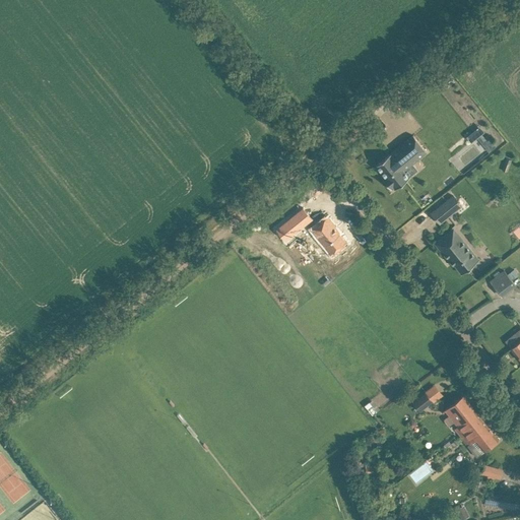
[(477,127),(467,136),(471,141),(481,132),(477,127)]
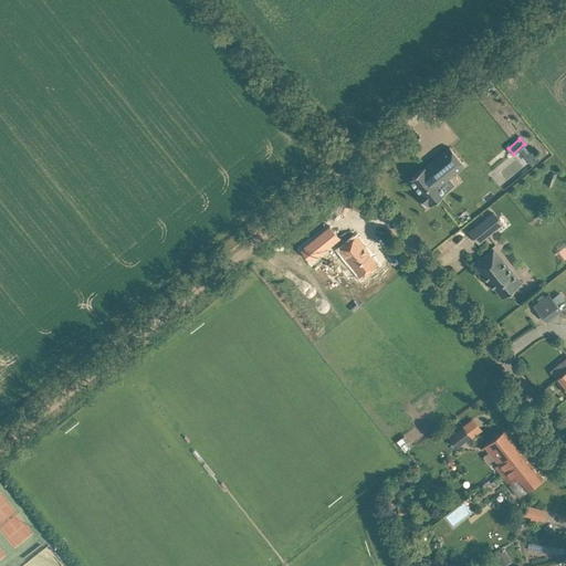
[(446,192),(454,185),(449,178),(464,165),(450,147),(409,179),(420,192),(417,195),(427,206),(429,203),(430,205),(446,192)]
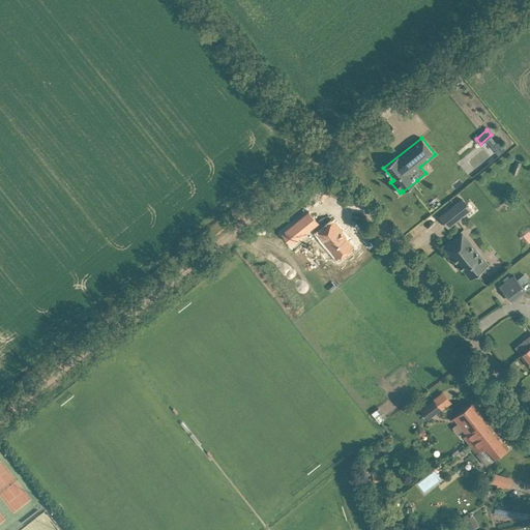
[(462,199),(447,210),(457,222),(471,210),(462,199)]
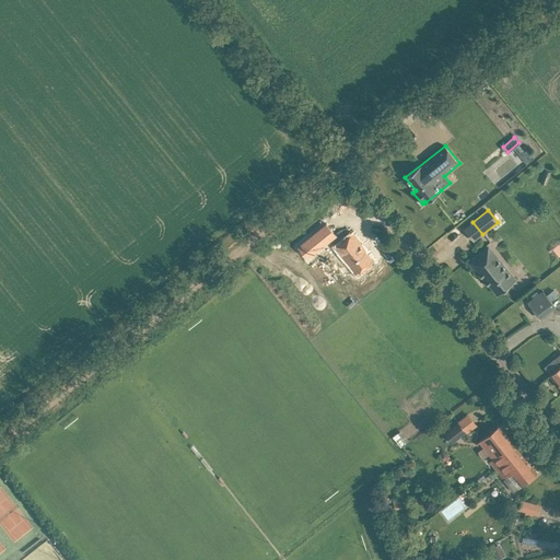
[(321,218),(295,238),(305,251),(329,228),(321,218)]
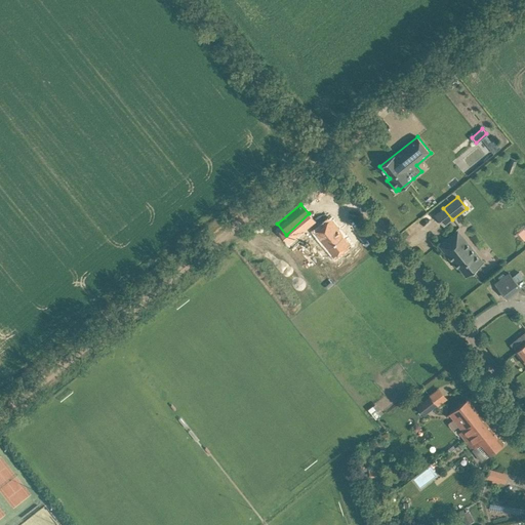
[(328,213),(311,230),(330,250),(346,236),(331,220),(333,219),(328,213)]
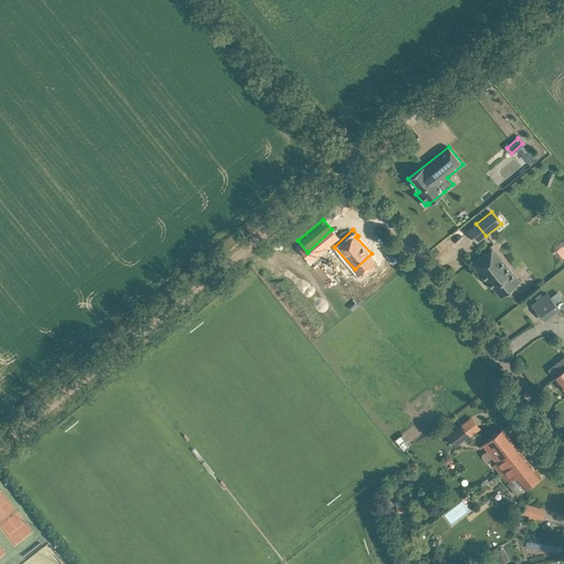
[(474,264),(488,282),(489,281),(501,295),(501,296),(513,286),(507,278),(512,273),(507,266),(505,267),(490,249),(479,258),(480,260),(474,264)]
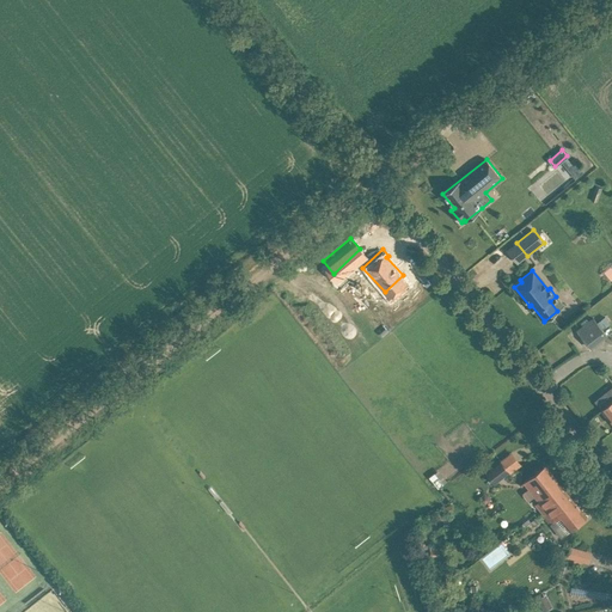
[(372,324),(367,318),(360,324),(365,330),(372,324)]
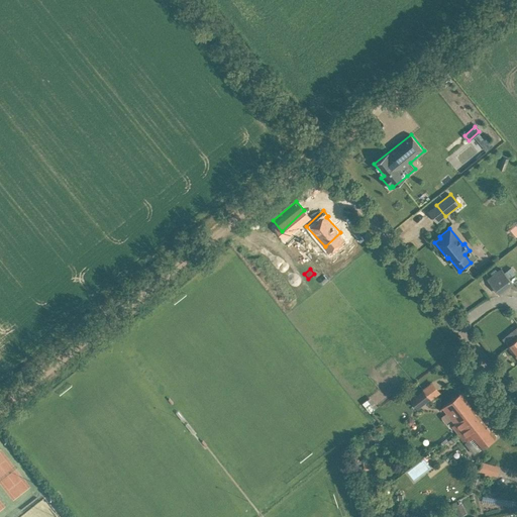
[(504,274),(508,280),(515,275),(511,269),(504,274)]
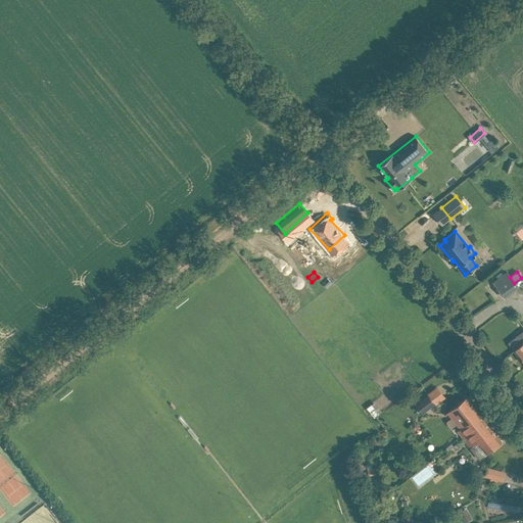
[(506,296),(518,287),(508,273),(494,283),(506,296)]
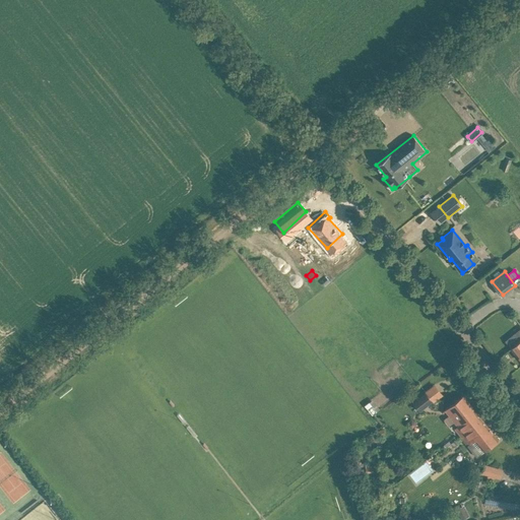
[(510,311),(506,314),(511,320),(515,317),(510,311)]
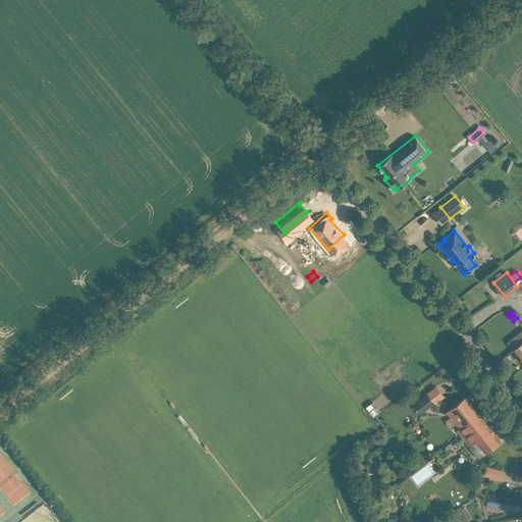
[(521,360),(521,342),(513,349),(521,360)]
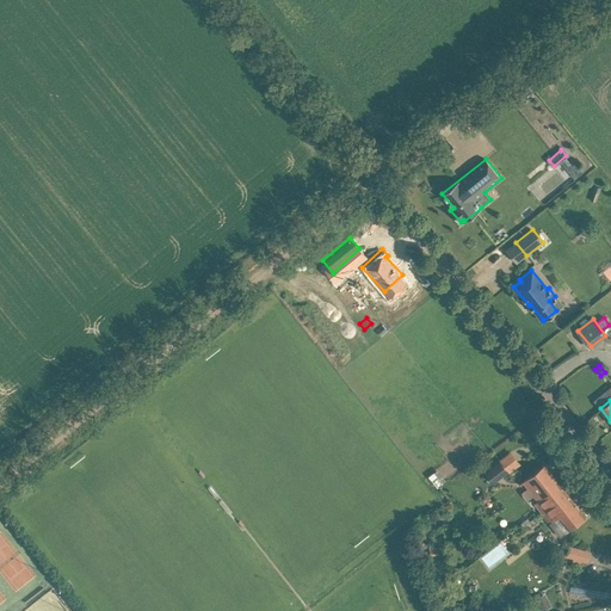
[(493,482),(508,471),(500,461),(485,471),(493,482)]
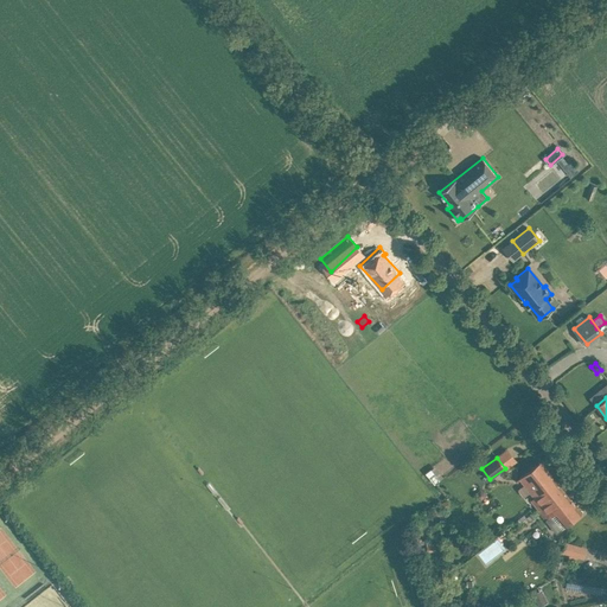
[(531,500),(537,508),(547,500),(548,502),(563,489),(541,461),(531,468),(519,478),(524,485),(531,493),(535,498),(531,500)]
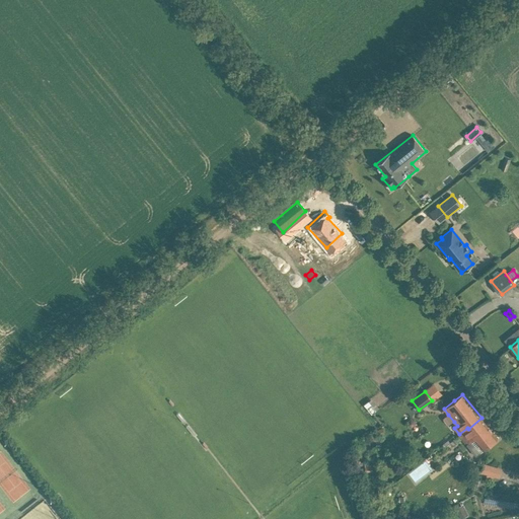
[(372,414),(377,411),(380,408),(371,397),(364,404),(372,414)]
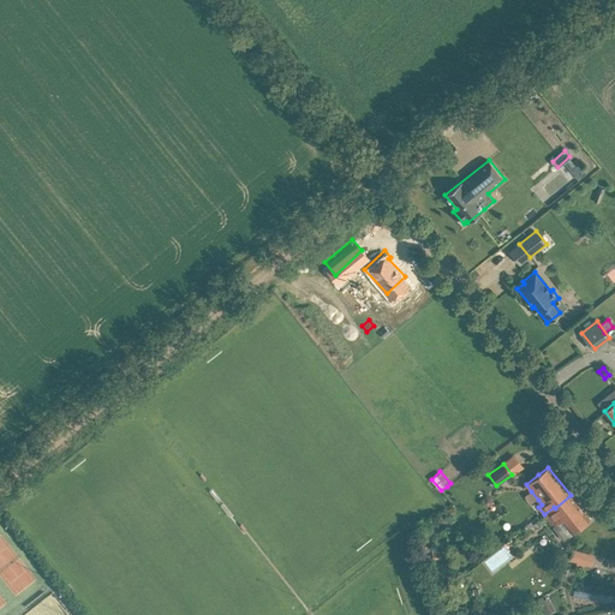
[(590,519),(571,495),(555,508),(554,507),(544,514),(554,526),(565,539),(573,533),(580,527),(590,519)]
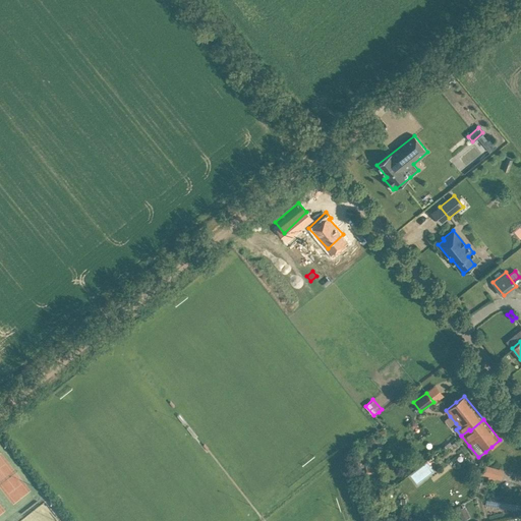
[(485,463),(482,476),(495,479),(495,476),(502,478),(504,468),(485,463)]
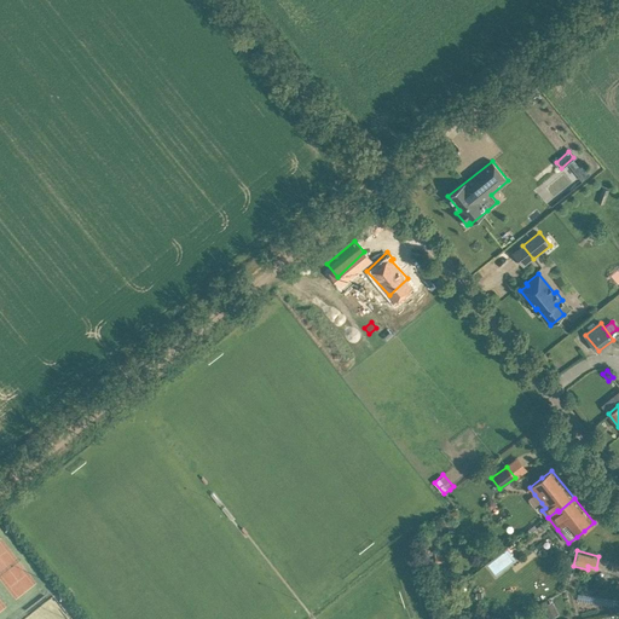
[(553,602),(543,607),(549,618),(559,614),(553,602)]
